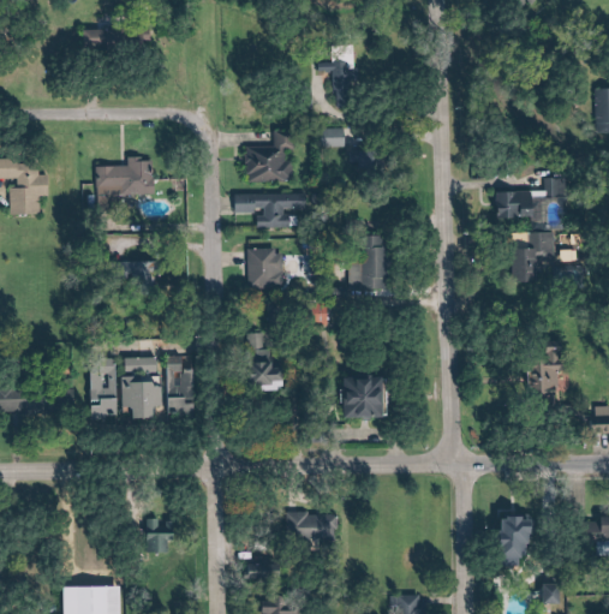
[(506,0),(524,12),(531,0),(506,0)]
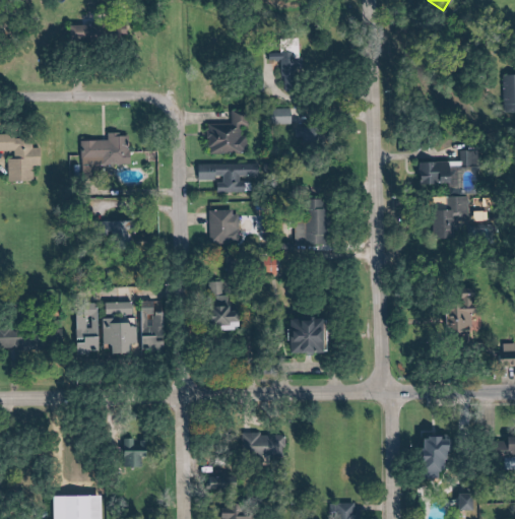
[(110,42),(111,25),(70,24),(70,41),(110,42)]
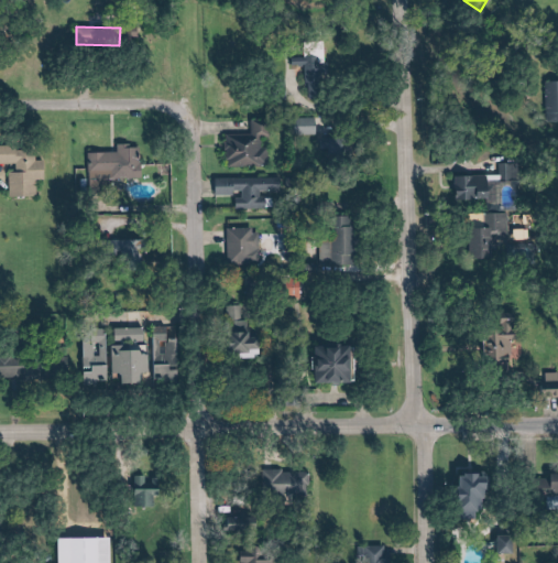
[(299,57),(303,90),(329,88),(326,62),(317,63),(316,56),(299,57)]
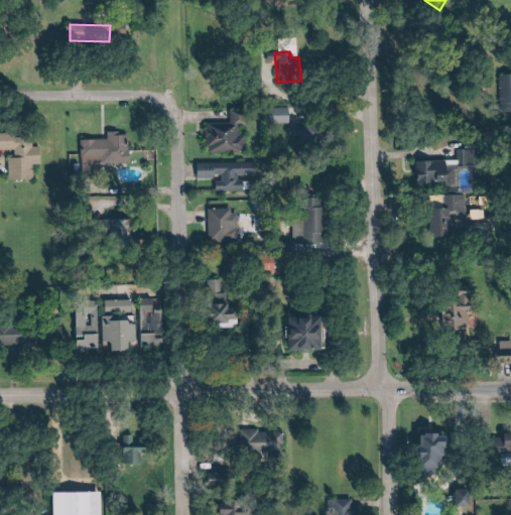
[(510,74),(498,75),(499,111),(510,110),(510,74)]
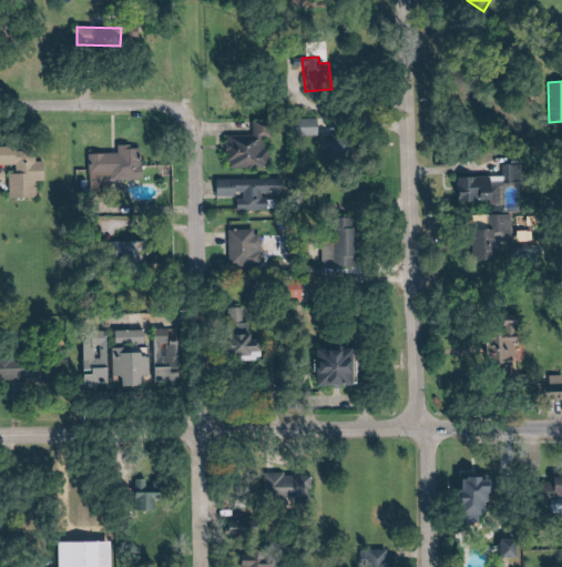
[(318,134),(318,118),(297,117),(297,134),(318,134)]
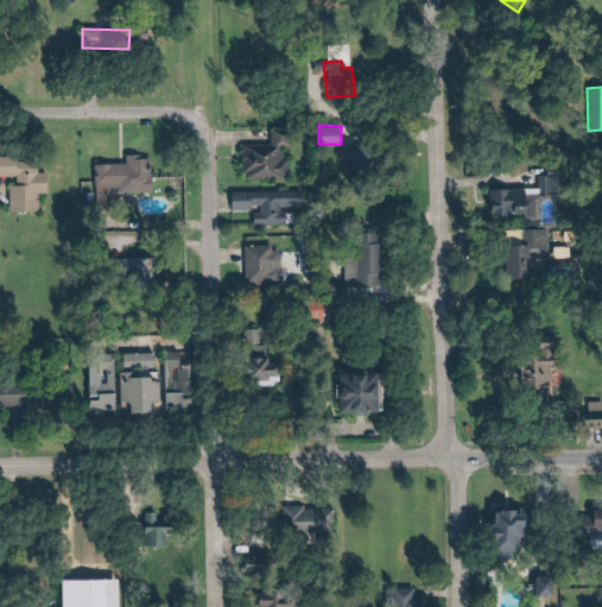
[(270,144),(244,144),(242,178),(283,179),(284,146),(290,146),(290,128),(270,127),(270,144)]
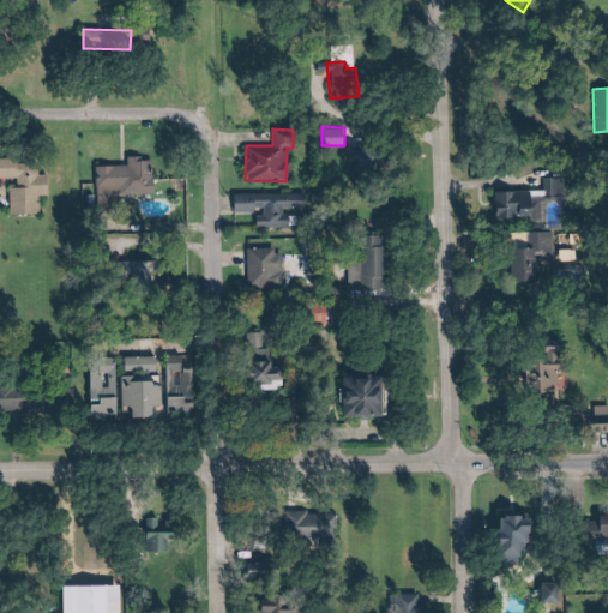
[(348,150),(349,172),(378,169),(377,148),(348,150)]
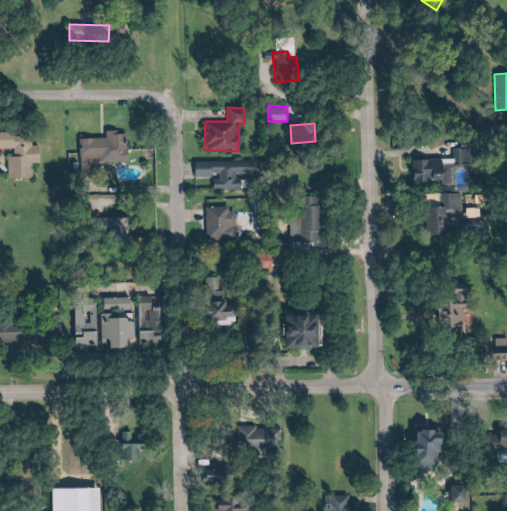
[(7,177),(32,177),(32,163),(40,163),(40,145),(31,145),(31,133),(0,132),(0,148),(13,148),(13,156),(7,156),(7,177)]
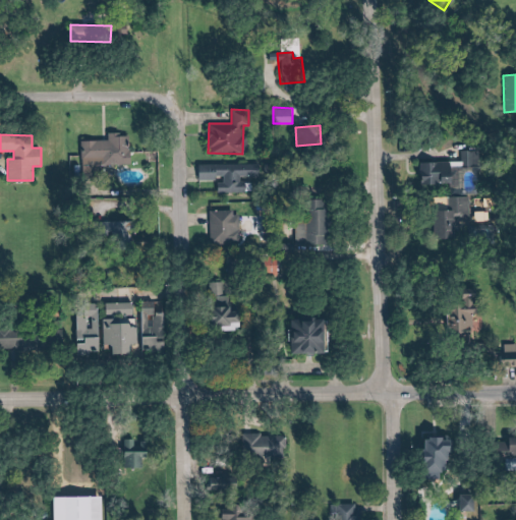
[(81,140),(81,174),(106,174),(106,164),(129,164),(128,134),(108,135),(108,139),(81,140)]
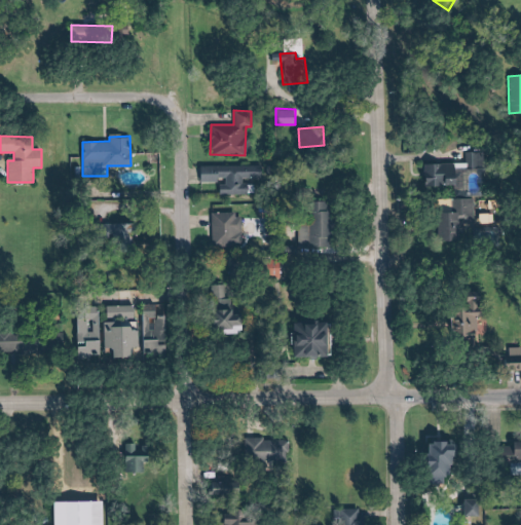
[(423,164),(425,187),(460,185),(459,170),(488,167),(487,150),(468,151),(468,161),(423,164)]
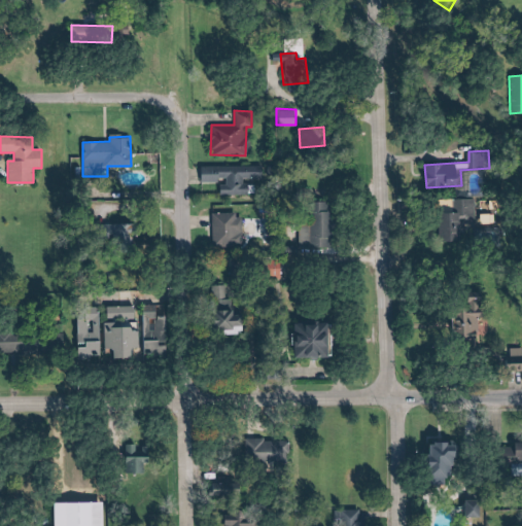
[(201,166),(201,180),(221,180),(221,195),(245,195),(245,178),(262,177),(261,165),(201,166)]
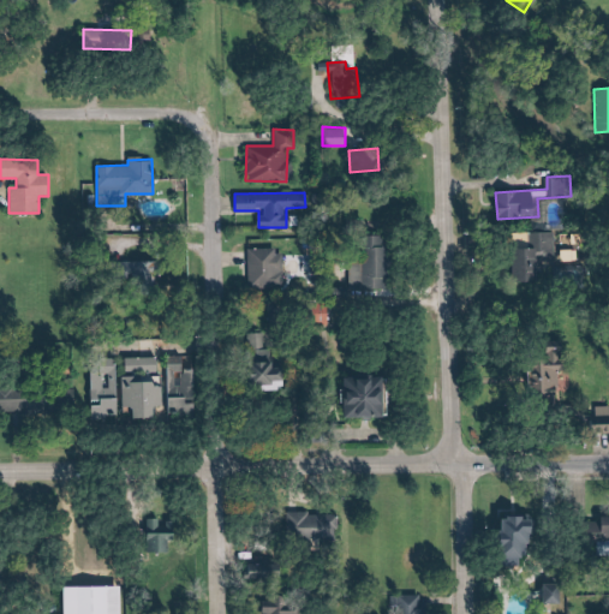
[(553,232),(530,232),(531,248),(514,248),(515,282),(539,281),(539,261),(554,260),(553,232)]
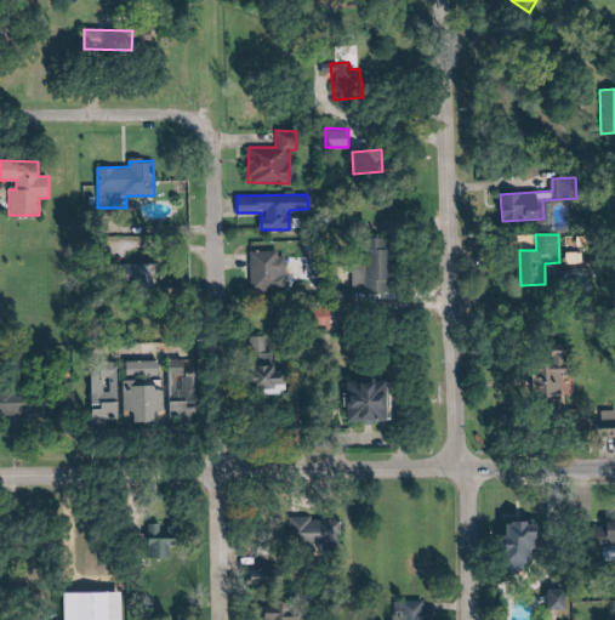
[(349,291),(392,291),(392,249),(383,249),(383,238),(368,238),(368,262),(349,262),(349,291)]
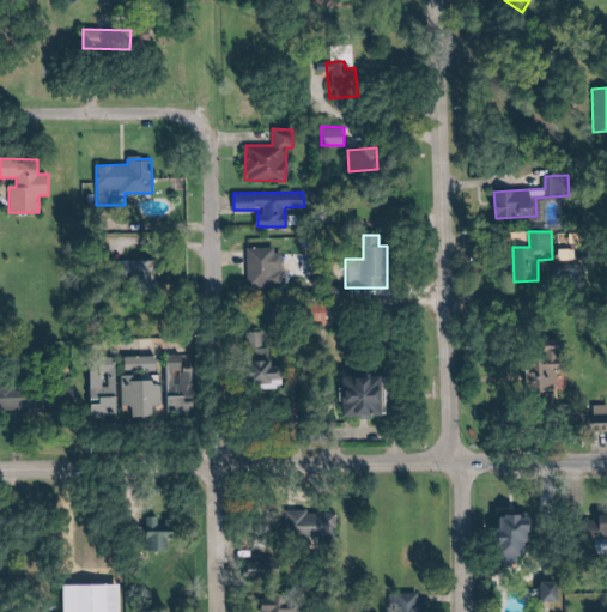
[(280,286),(280,248),(246,248),(246,288),(280,286)]
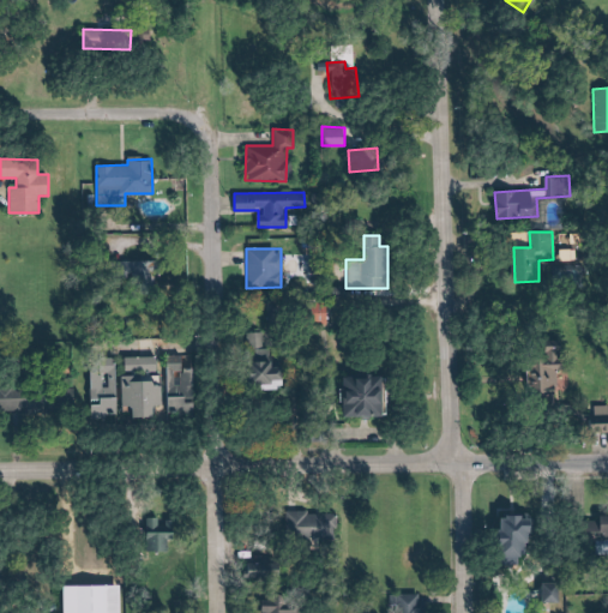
[(156,280),(155,260),(126,262),(127,281),(156,280)]
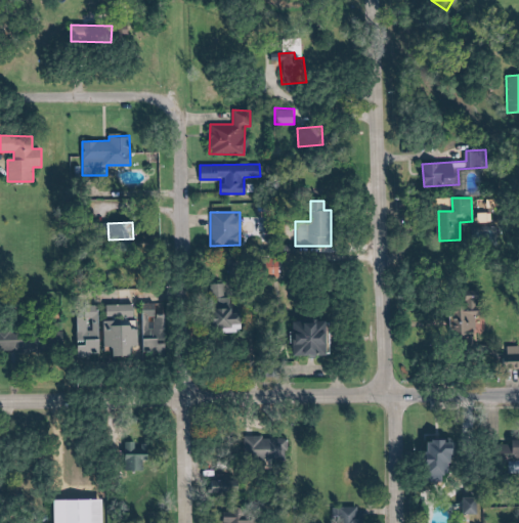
[(245,332),(244,312),(235,313),(235,297),(218,297),(219,333),(245,332)]
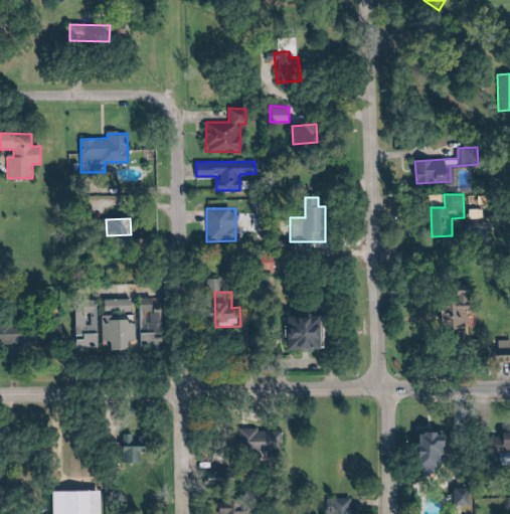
[(139,298),(141,334),(163,333),(162,308),(152,308),(152,298),(139,298)]
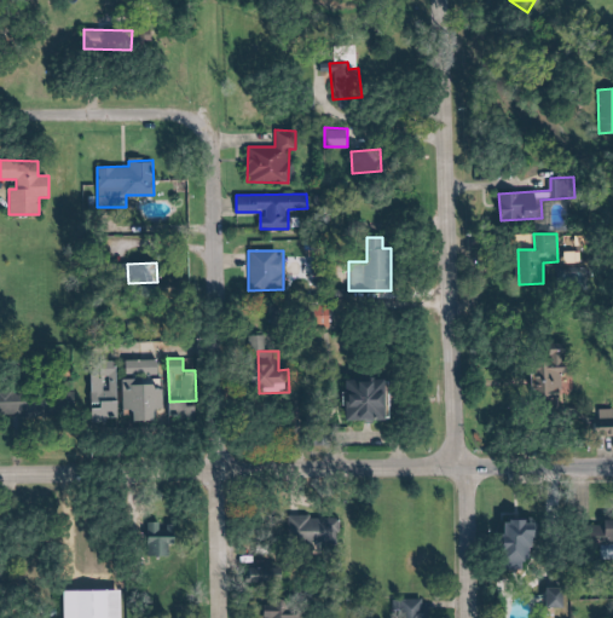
[(567,368),(545,367),(545,375),(537,375),(537,396),(567,396),(567,368)]
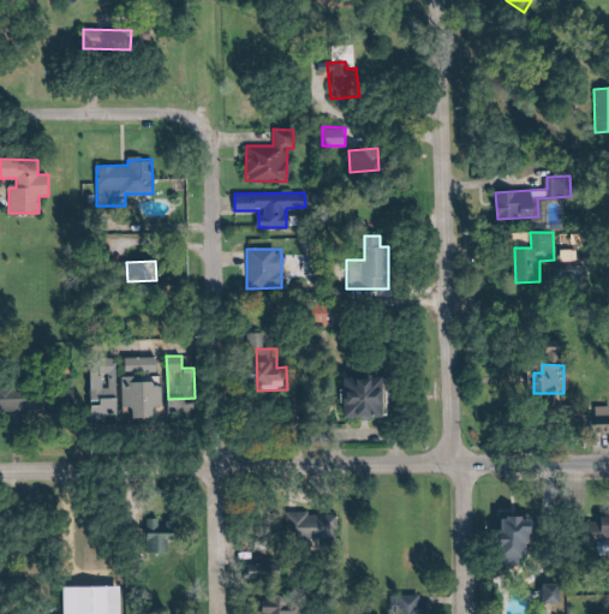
[(118,377),(103,377),(105,373),(91,373),(90,419),(108,421),(109,411),(117,412),(118,377)]
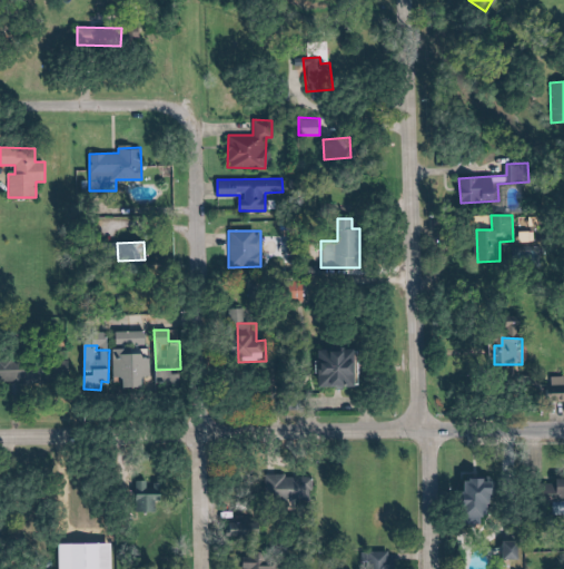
[(307,345),(307,388),(346,389),(346,345),(307,345)]
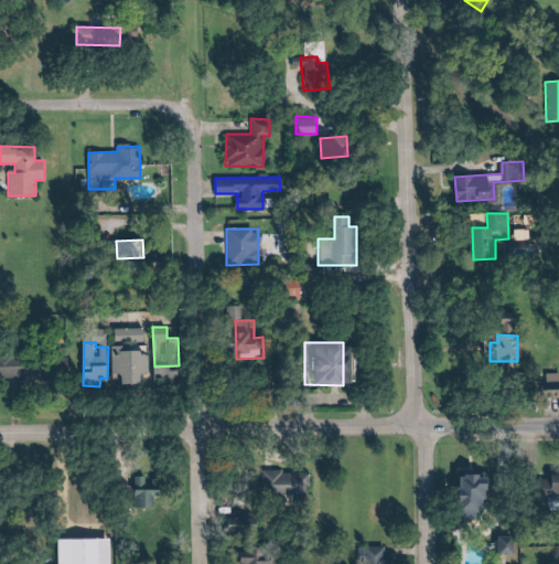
[(0,379),(45,381),(46,359),(0,357),(0,379)]
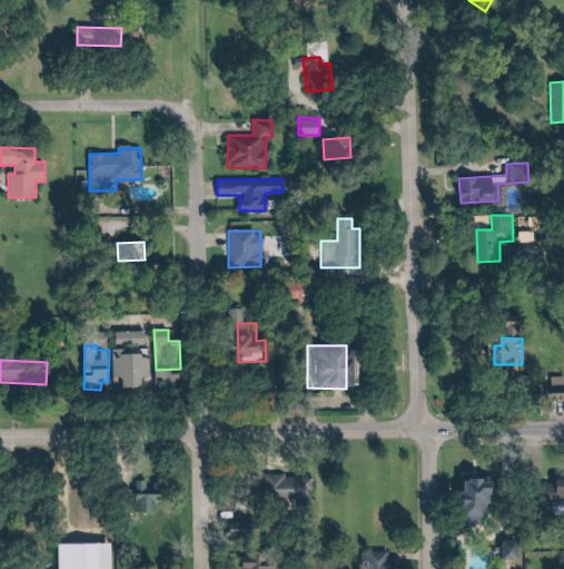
[(550,384),(544,384),(544,394),(563,394),(563,375),(550,376),(550,384)]
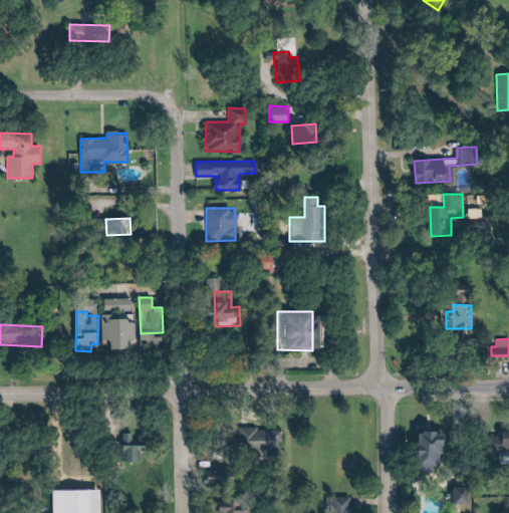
[(238,429),(237,450),(278,450),(278,429),(238,429)]
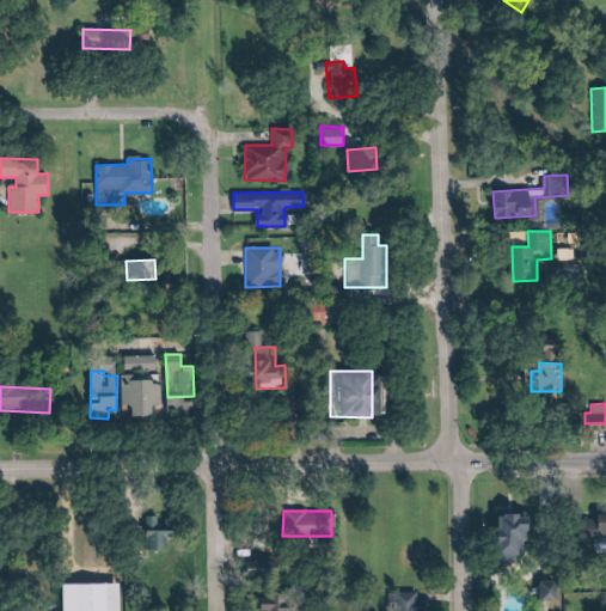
[(533,513),(500,512),(500,535),(505,535),(505,563),(520,563),(521,554),(532,554),(533,513)]
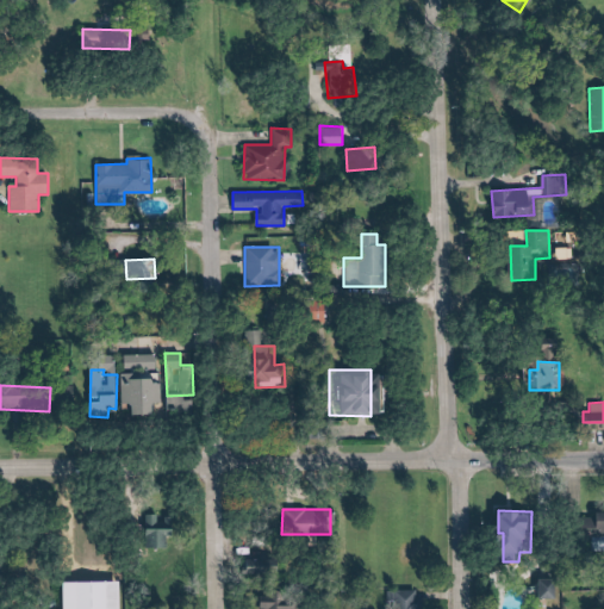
[(603,550),(603,511),(589,513),(590,551),(603,550)]
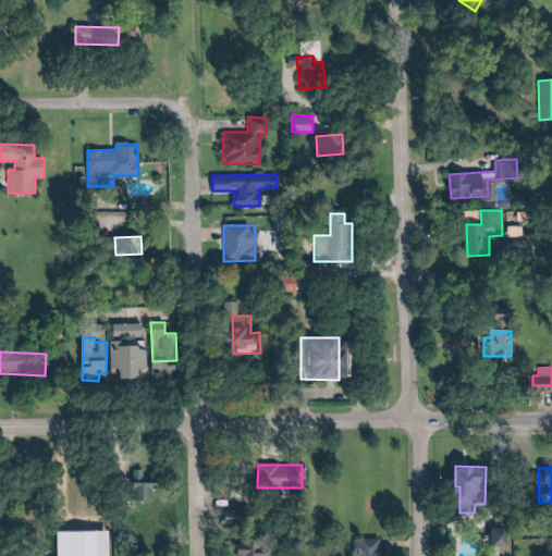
[(127,470),(127,499),(150,501),(150,487),(159,487),(160,471),(127,470)]
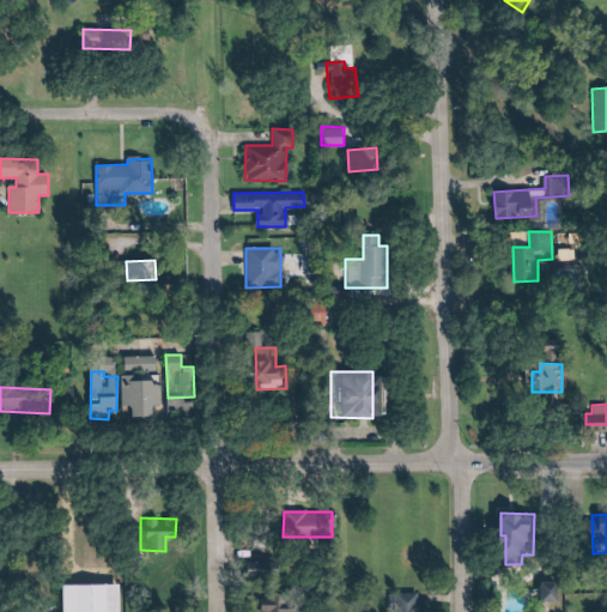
[(248,576),(274,577),(274,563),(248,562),(248,576)]
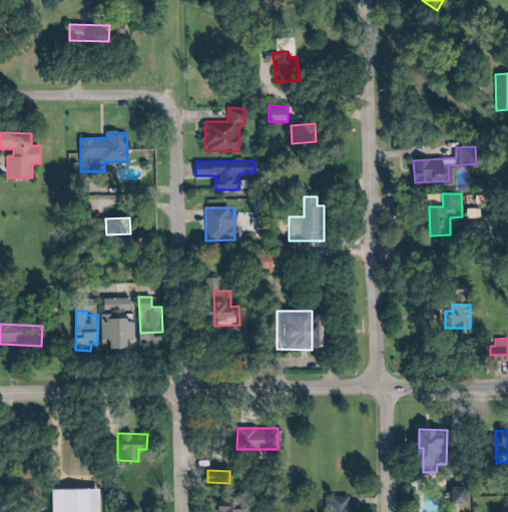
[(469,487),(455,487),(455,503),(468,503),(469,487)]
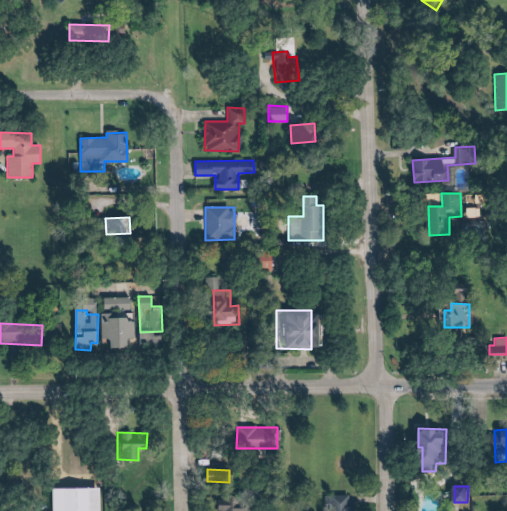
[(52,487),(52,510),(99,510),(99,487),(52,487)]
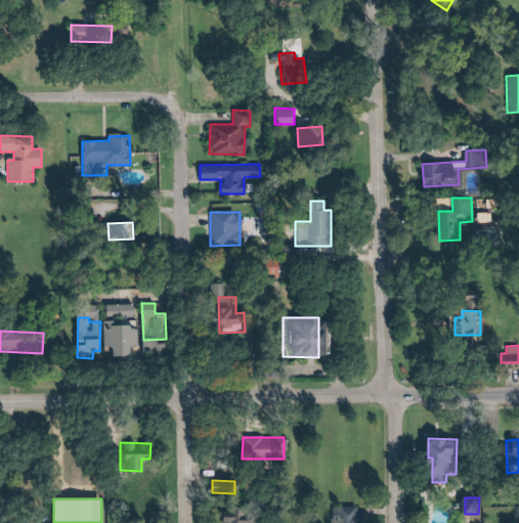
[(330,522),(343,522),(359,522),(359,506),(329,507),(330,522)]
